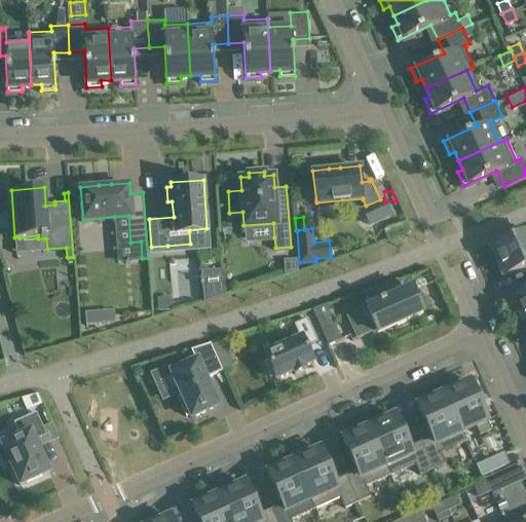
[(492,251),(489,252),(497,268),(499,267),(502,273),(525,262),(525,230),(490,247),(492,251)]
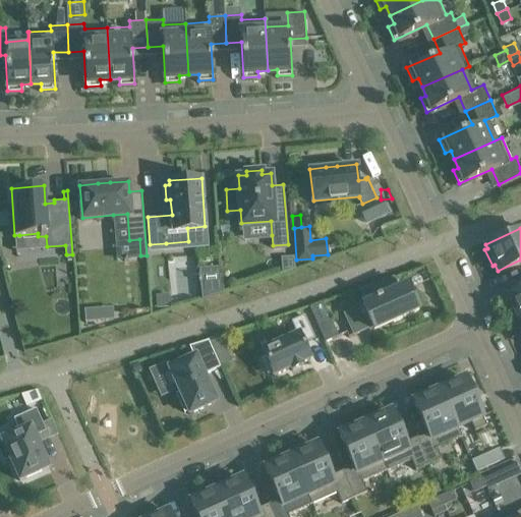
[(292,254),(281,255),(282,271),(293,267),(292,254)]
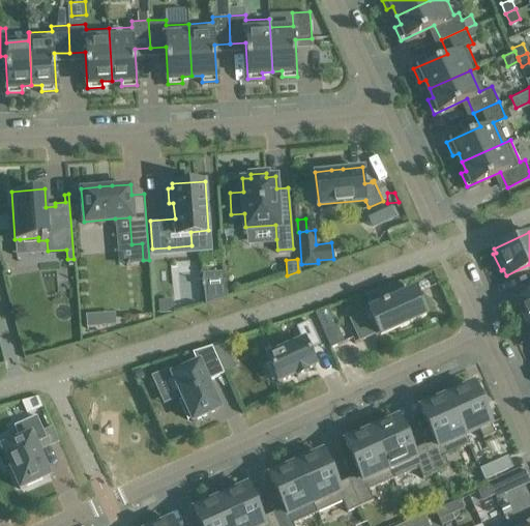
[(203,279),(202,279),(202,285),(204,285),(205,301),(227,295),(225,269),(203,270),(203,279)]
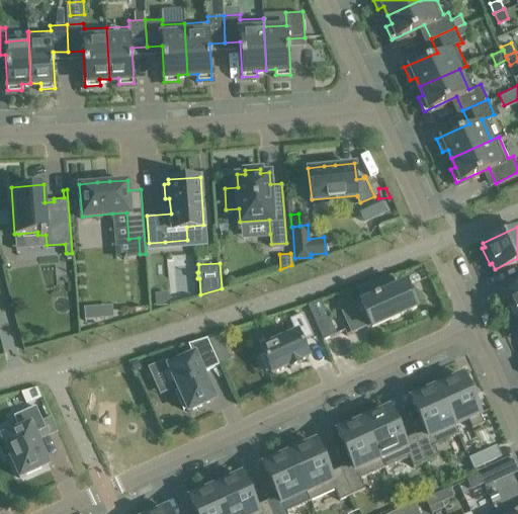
[(396,286),(391,275),(395,273),(395,272),(353,286),(354,287),(359,286),(365,300),(361,302),(360,302),(364,311),(346,320),(350,329),(348,330),(349,332),(369,322),(371,327),(391,318),(416,307),(405,282),(396,286)]
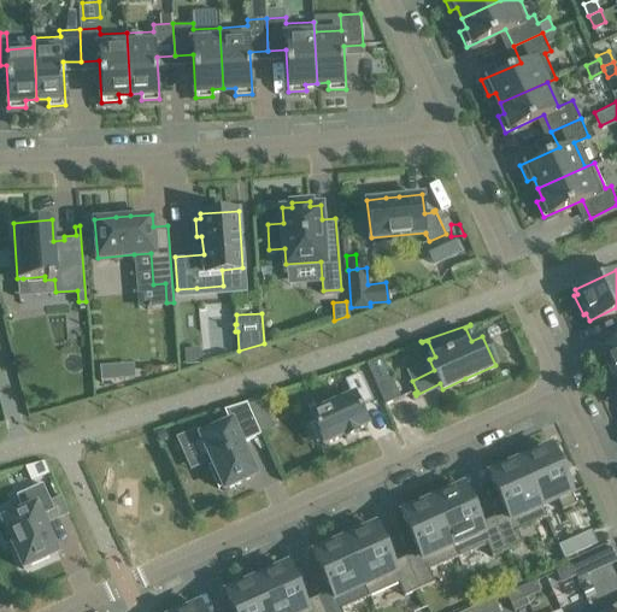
[(605,354),(601,357),(610,376),(613,375),(616,378),(616,377),(616,340),(601,347),(605,354)]
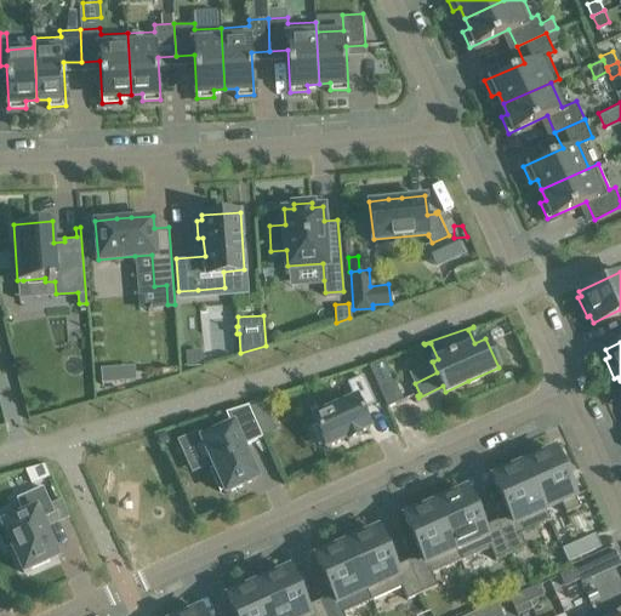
[(203,365),(201,348),(187,349),(187,365),(203,365)]
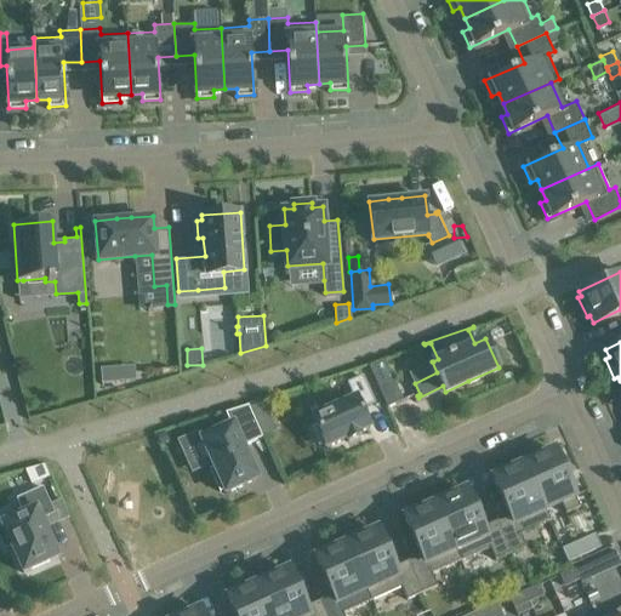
[(110,365),(101,366),(102,381),(112,380),(110,365)]
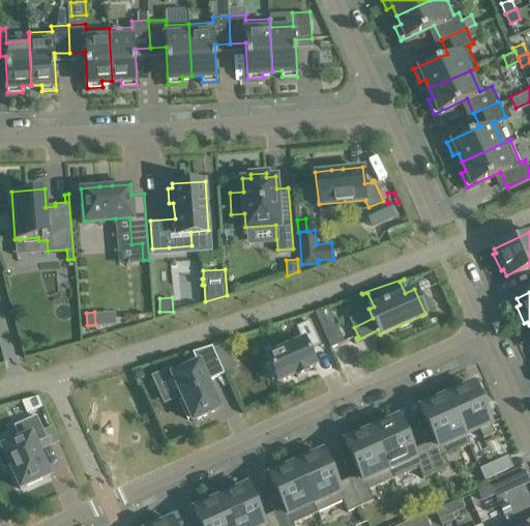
[(320,342),(310,319),(297,324),(301,334),(282,343),(284,347),(266,354),(269,359),(265,361),(272,378),(276,376),(277,380),(295,372),(296,374),(307,370),(306,367),(316,362),(308,347),(320,342)]
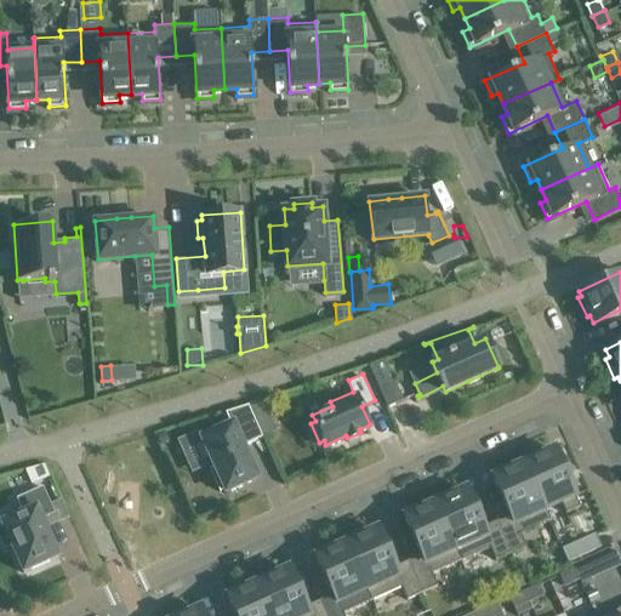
[(397,385),(381,391),(387,405),(403,398),(397,385)]
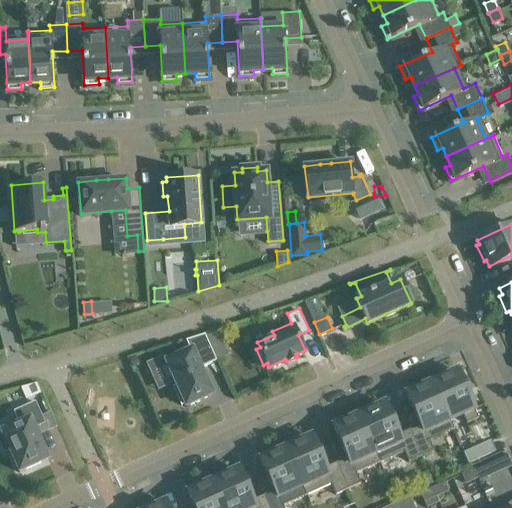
[(212,392),(200,366),(216,358),(204,332),(186,338),(191,349),(166,360),(176,383),(173,384),(181,403),(184,401),(186,404),(212,392)]
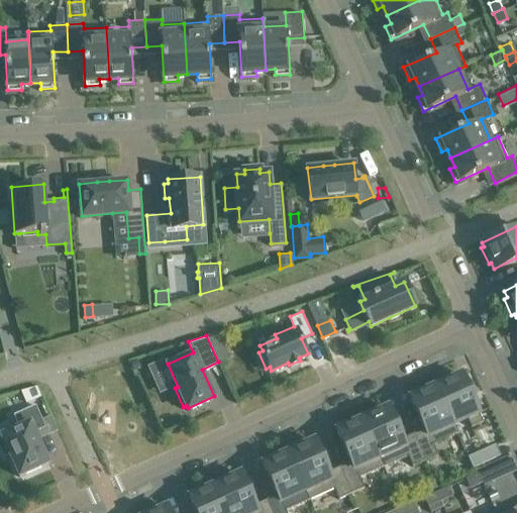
[(483,420),(461,373),(460,373),(455,375),(454,372),(438,380),(439,383),(436,384),(457,431),(454,422),(468,416),(471,425),(482,420),(483,420)]
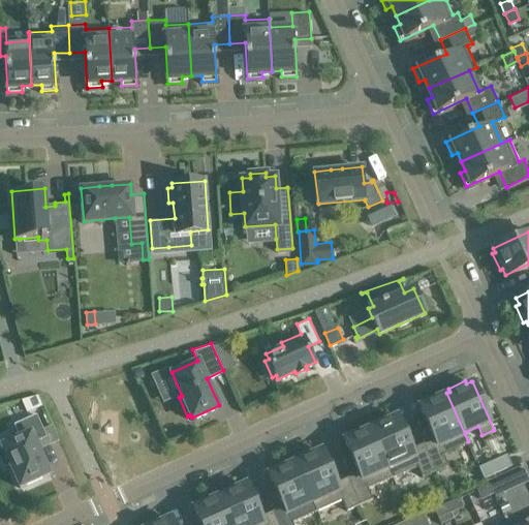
[(468,441),(446,393),(442,394),(441,392),(425,399),(426,402),(419,404),(434,436),(423,441),(435,469),(447,463),(443,453),(468,441)]
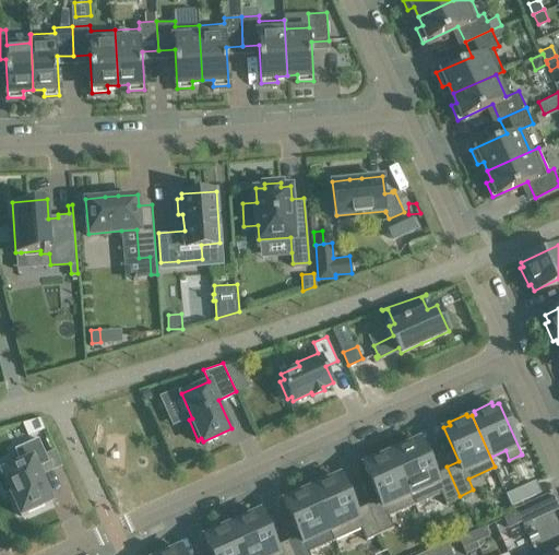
[(39,416),(23,421),(28,433),(44,426),(39,416)]
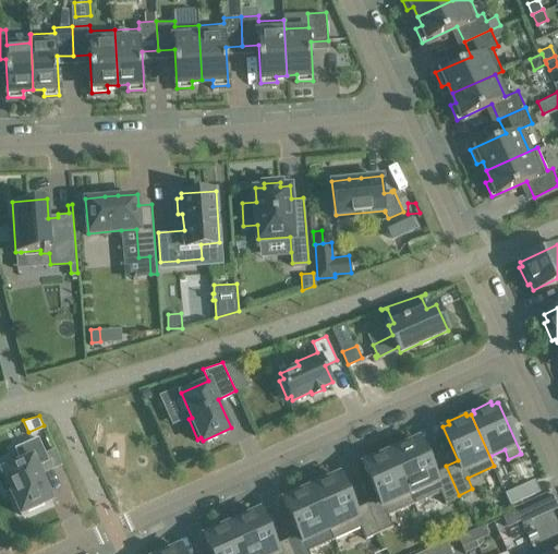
[(10,488),(21,513),(52,498),(37,465),(49,459),(38,435),(14,446),(21,460),(1,469),(3,471),(0,472),(0,481),(4,490),(10,488)]
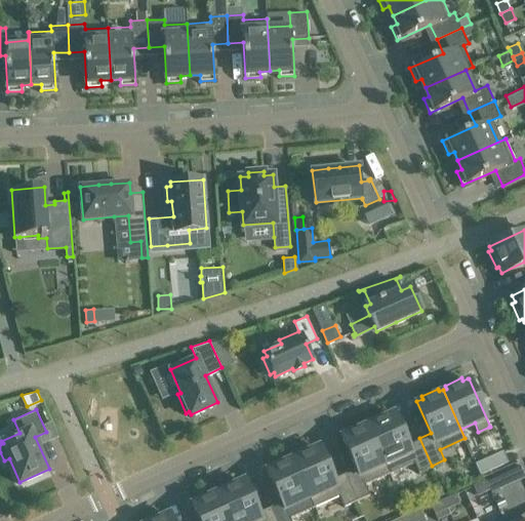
[(368,424),(390,472),(414,461),(418,471),(432,466),(419,438),(408,443),(394,411),(388,414),(387,411),(370,418),(371,422),(368,424)]
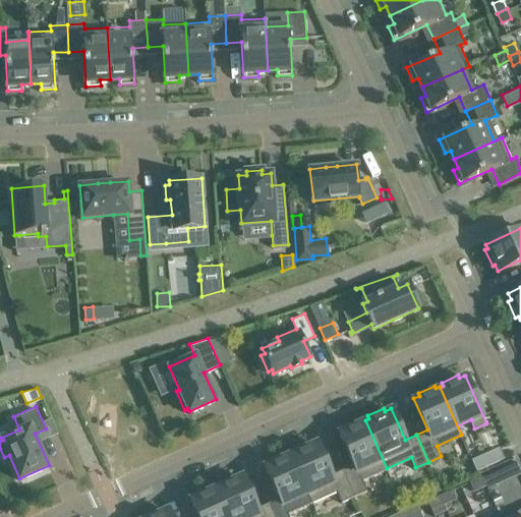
[(387,468),(365,420),(361,421),(360,418),(344,426),(345,428),(339,432),(353,463),(342,468),(354,495),(366,490),(362,479),(387,468)]
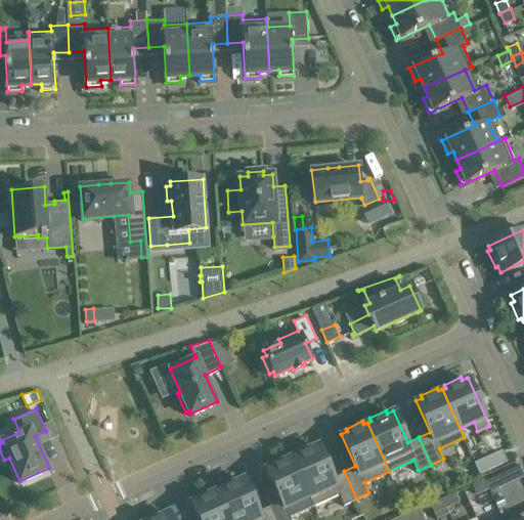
[(310,495),(314,504),(339,493),(343,504),(356,497),(344,471),(333,476),(318,444),(312,447),(311,444),(295,451),(296,455),(293,456),(310,495)]
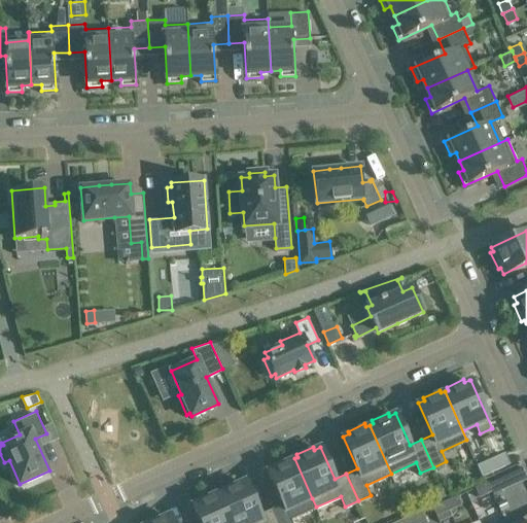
[(477,463),(482,475),(498,467),(493,456),(477,463)]
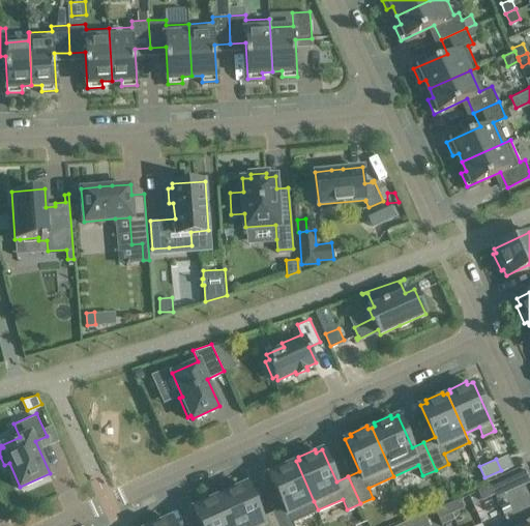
[(294,525),(289,513),(314,501),(296,461),(291,464),(290,461),(273,468),(274,471),(269,473),(284,505),(272,510),(278,525),(294,525)]
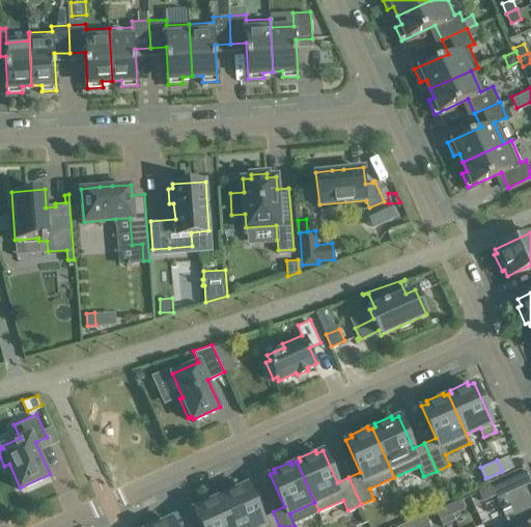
[(503,478),(491,483),(493,488),(497,496),(508,491),(503,478)]
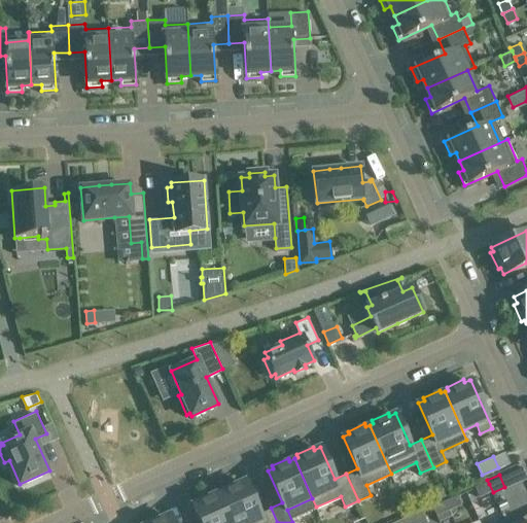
[(277,522),(271,508),(259,513),(245,481),(239,483),(238,481),(221,488),(222,491),(218,492),(232,522),(277,522)]
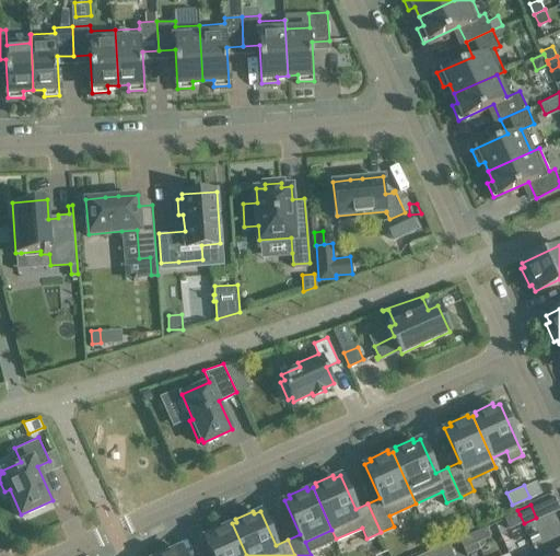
[(511,530),(524,524),(524,523),(520,514),(506,520),(511,530)]
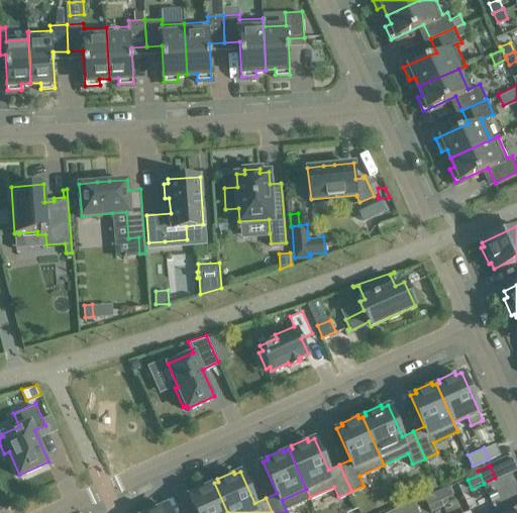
[(227,512),(214,483),(211,485),(210,482),(194,489),(195,492),(189,495),(197,512),(227,512)]
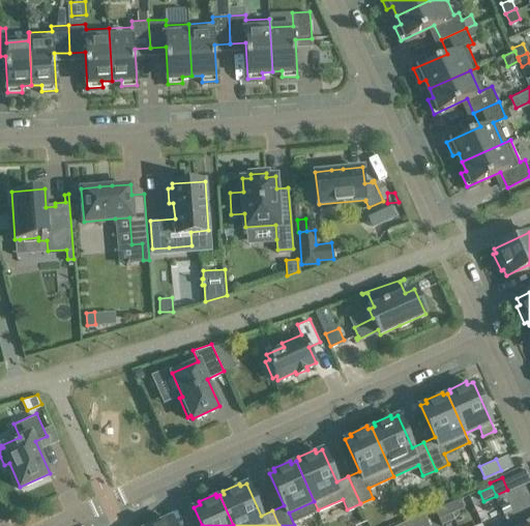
[(461,500),(448,505),(452,515),(465,509),(461,500)]
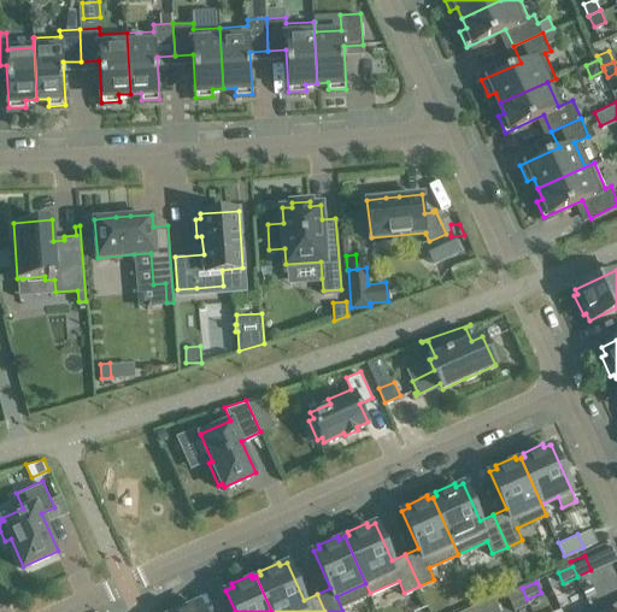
[(592,582),(582,586),(587,596),(597,592),(592,582)]
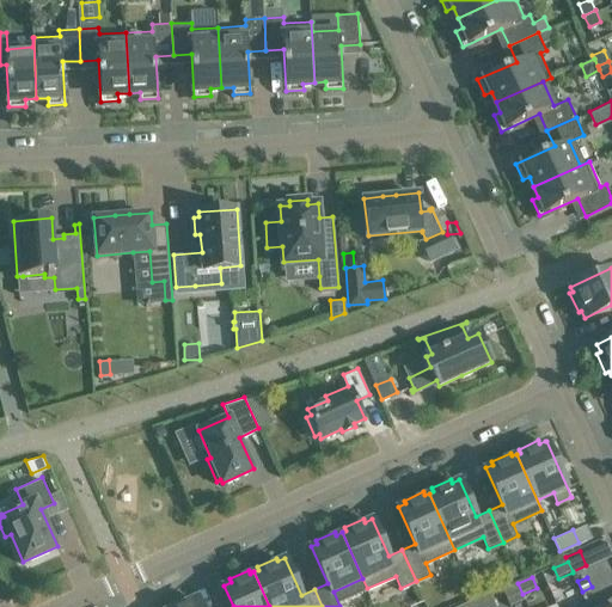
[(508,601),(522,594),(518,583),(503,590),(508,601)]
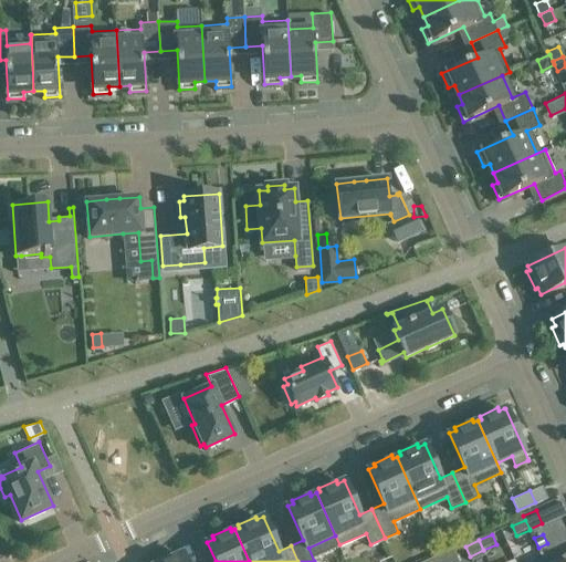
[(565,561),(565,551),(544,561),(543,561),(565,561)]
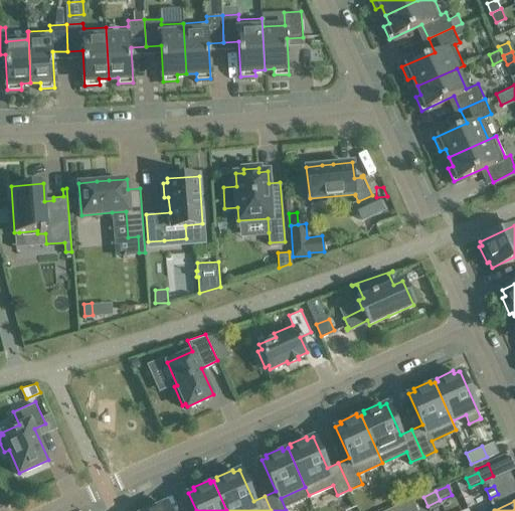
[(169,510),(166,502),(160,505),(159,502),(142,509),(143,510),(169,510)]
